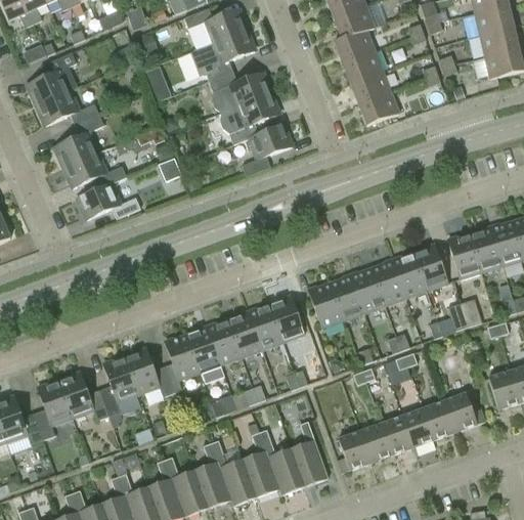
[(0,0),(0,3),(7,19),(19,14),(25,27),(33,24),(23,0),(0,0)]
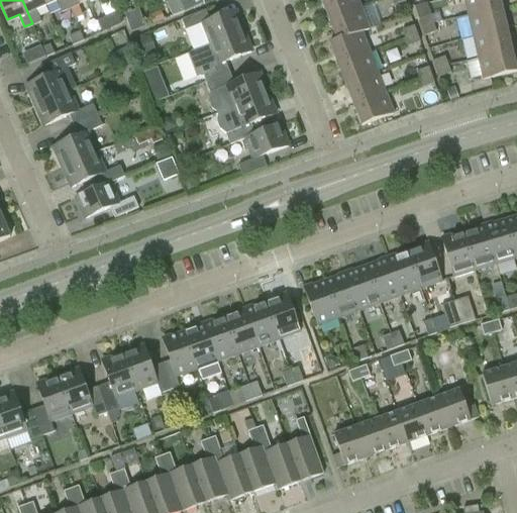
[(40,19),(35,7),(45,3),(44,0),(22,0),(32,23),(40,19)]
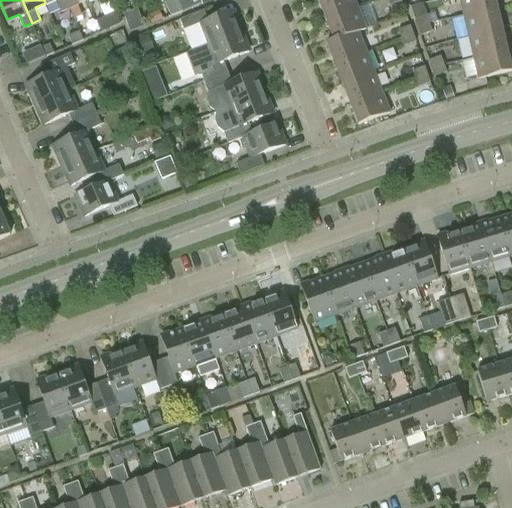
[(57,0),(61,10),(69,6),(66,0),(44,0),(45,3),(52,0),(57,0)]
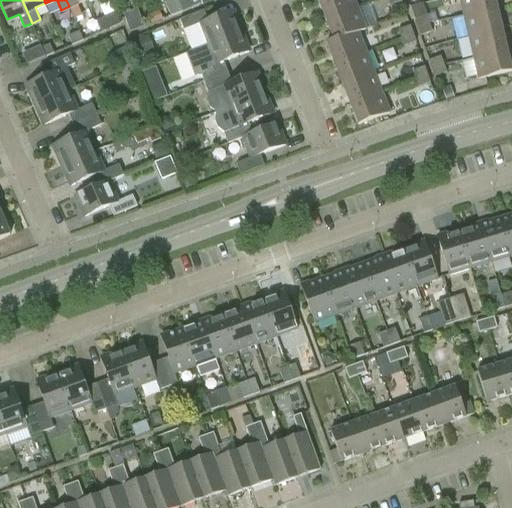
[(171,13),(182,9),(178,0),(165,0),(171,13)]
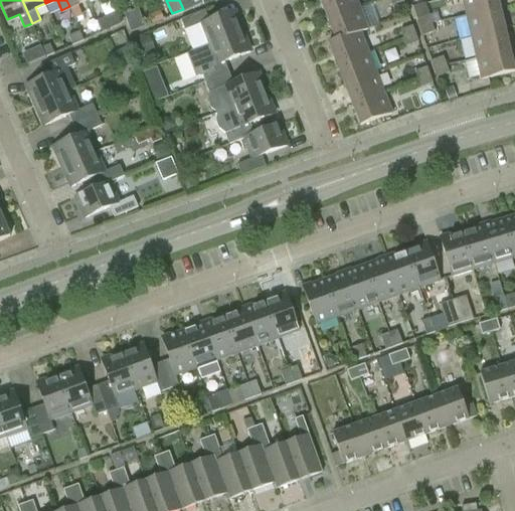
[(179,0),(183,9),(202,1),(201,0),(179,0)]
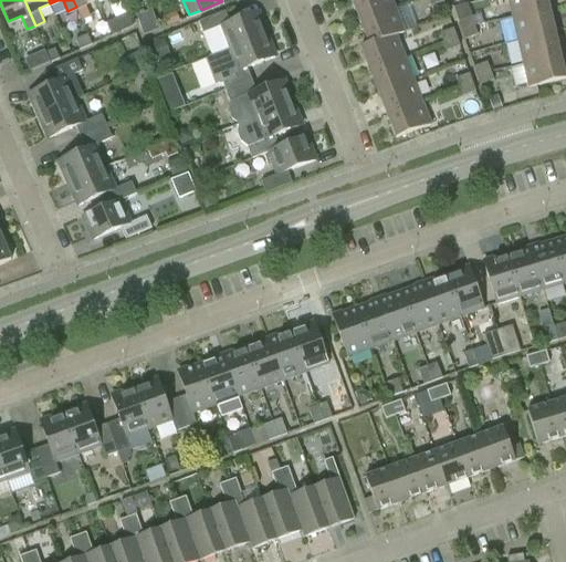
[(353,0),(360,19),(395,6),(392,0),(353,0)]
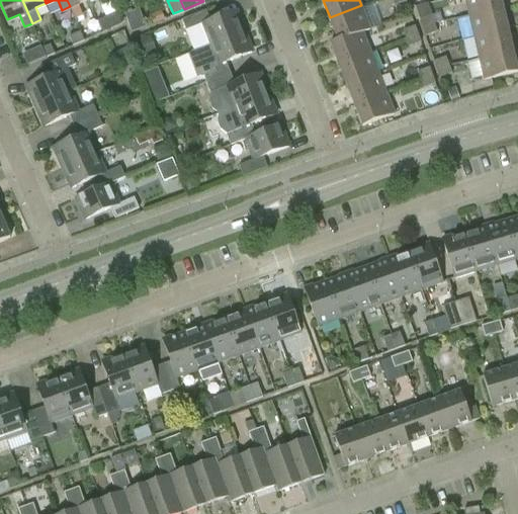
[(465,0),(468,12),(502,4),(501,0),(465,0)]
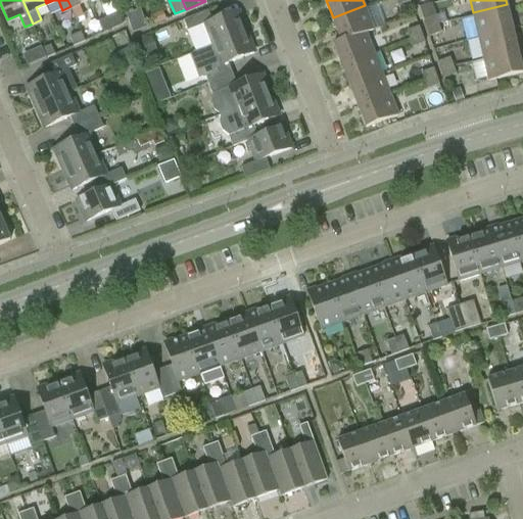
[(79,2),(70,6),(76,16),(84,12),(79,2)]
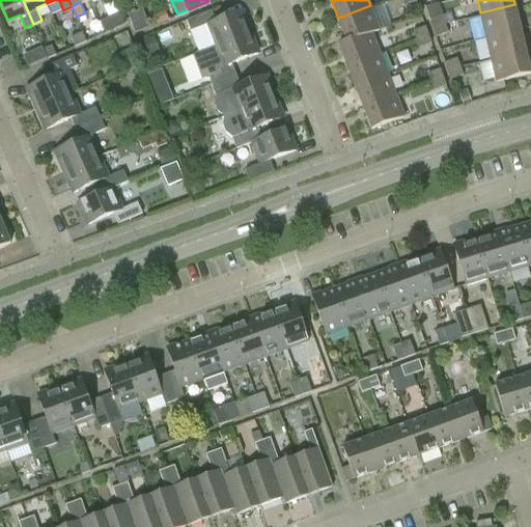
[(514,4),(480,12),(485,34),(520,26),(514,4)]
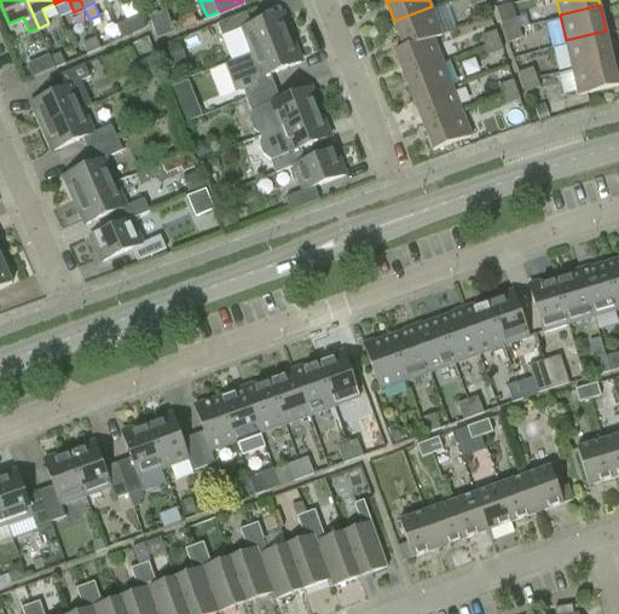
[(433,35),(441,32),(432,6),(394,21),(403,45),(433,34),(433,35)]
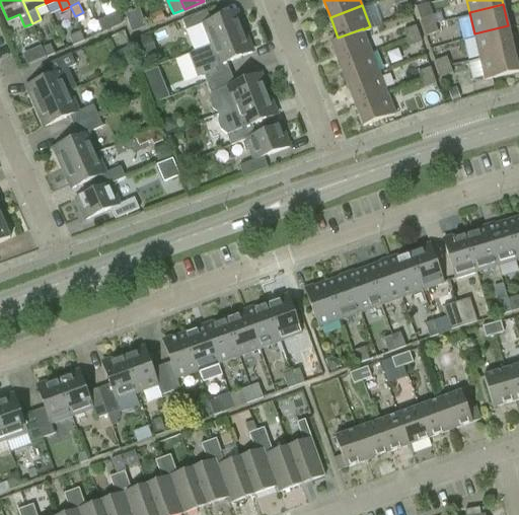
[(145,24),(138,7),(125,12),(128,19),(132,29),(145,24)]
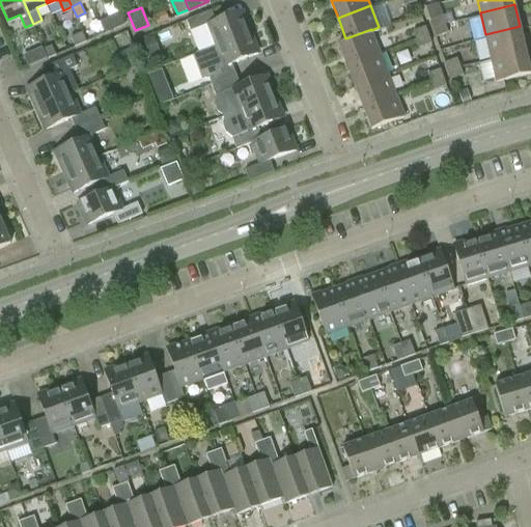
[(186,17),(190,28),(198,48),(195,49),(196,50),(250,29),(242,8),(215,18),(211,7),(186,17)]
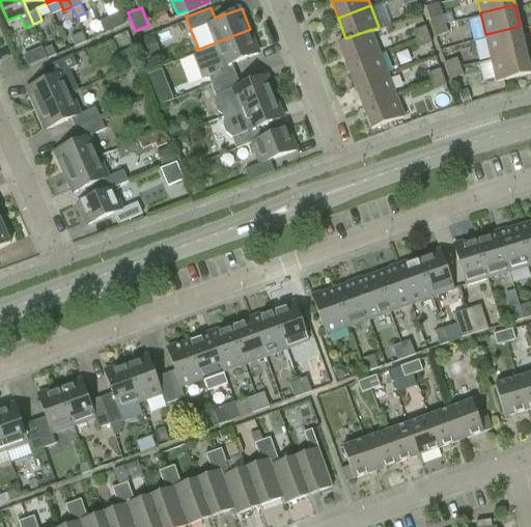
[(119,9),(101,18),(106,30),(124,22),(119,9)]
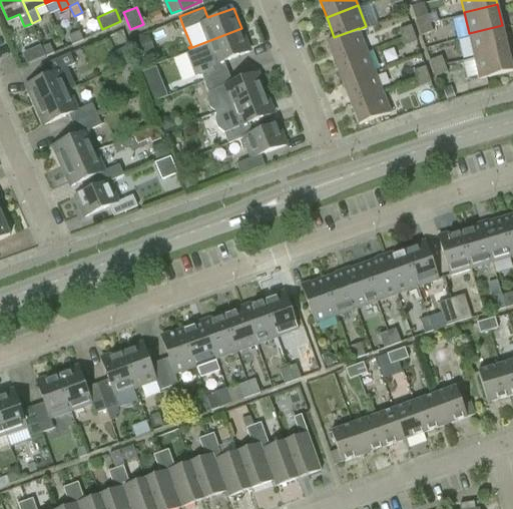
[(162,17),(159,10),(148,14),(150,21),(162,17)]
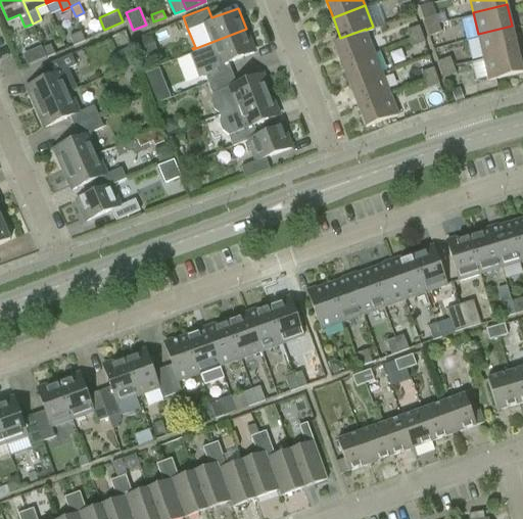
[(435,11),(423,15),(426,24),(438,20),(435,11)]
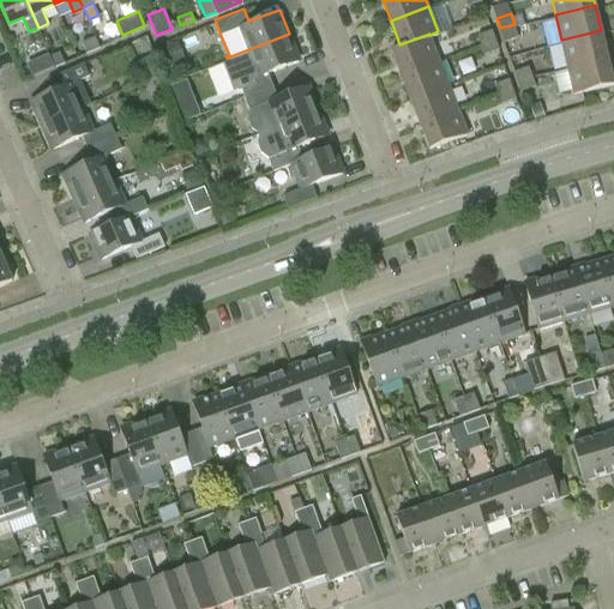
[(504,38),(518,32),(515,24),(500,28),(504,38)]
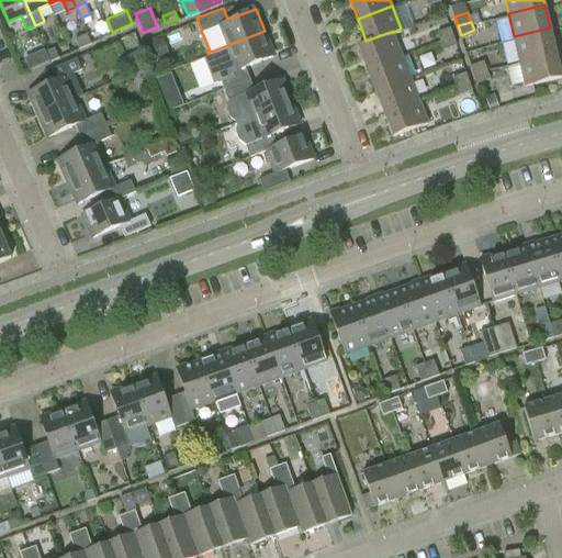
[(450,24),(437,29),(440,37),(452,33),(450,24)]
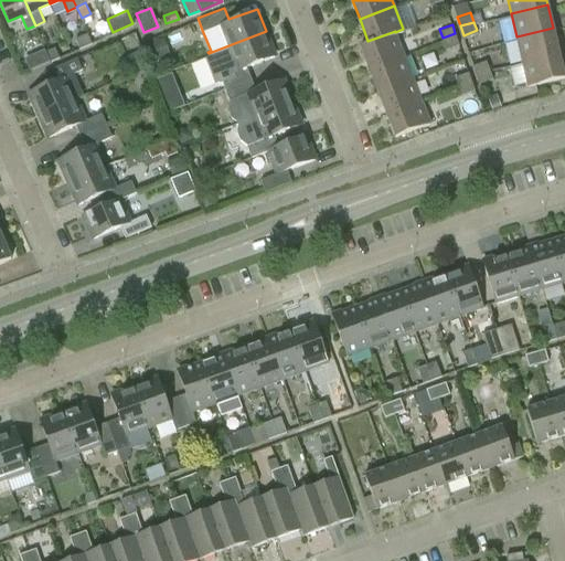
[(553,28),(516,36),(522,60),(558,51),(553,28)]
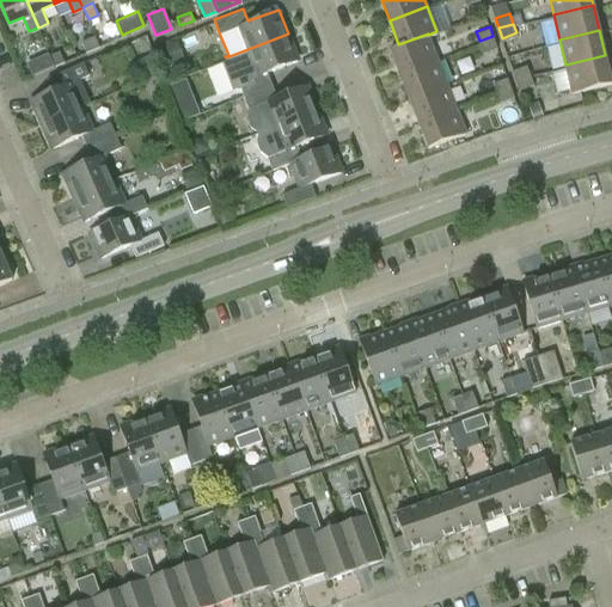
[(81,40),(86,50),(99,44),(95,34),(81,40)]
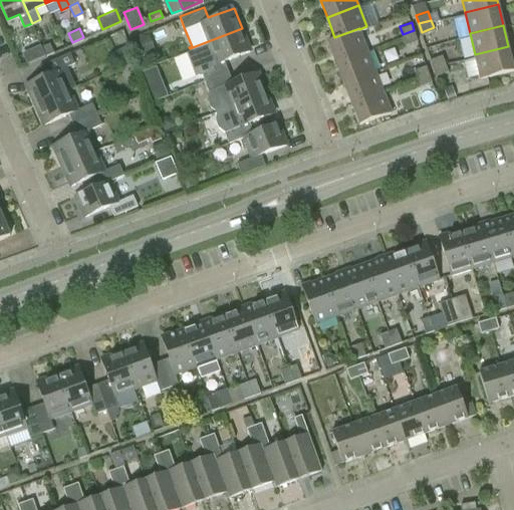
[(204,78),(208,77),(228,69),(224,58),(250,48),(242,28),(190,48),(186,50),(195,73),(200,72),(202,72),(204,78)]
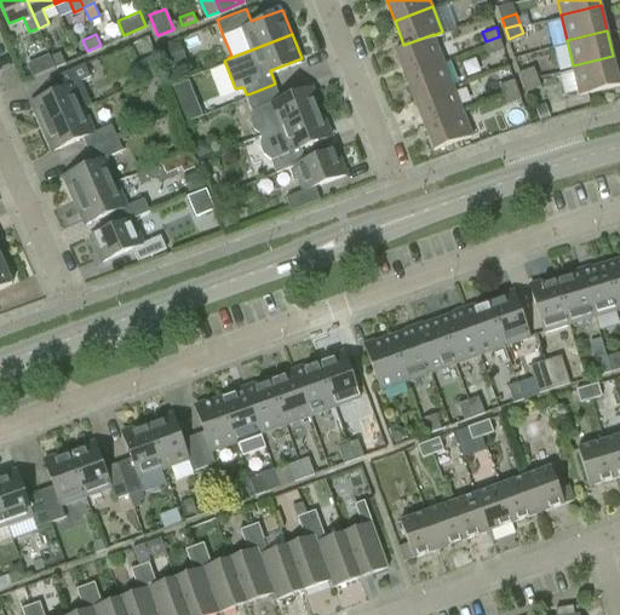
[(403,45),(395,49),(405,73),(443,58),(434,35),(434,34),(403,45)]
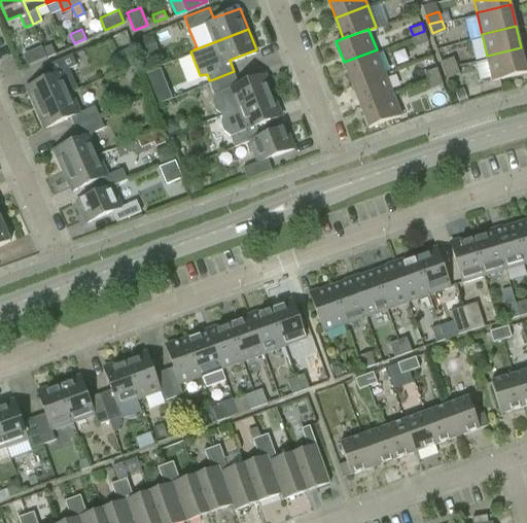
[(416,43),(427,39),(424,31),(413,35),(416,43)]
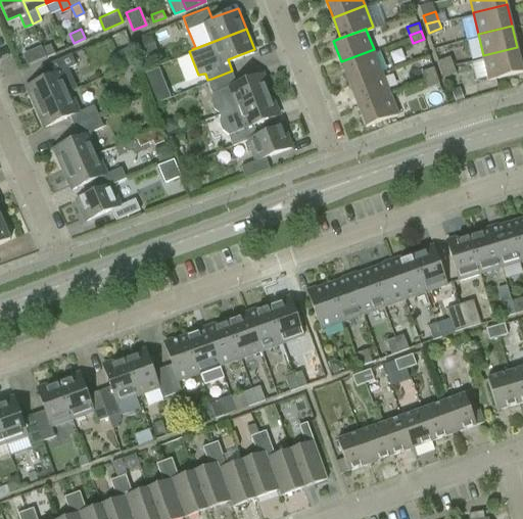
[(156,51),(150,36),(131,43),(137,59),(156,51)]
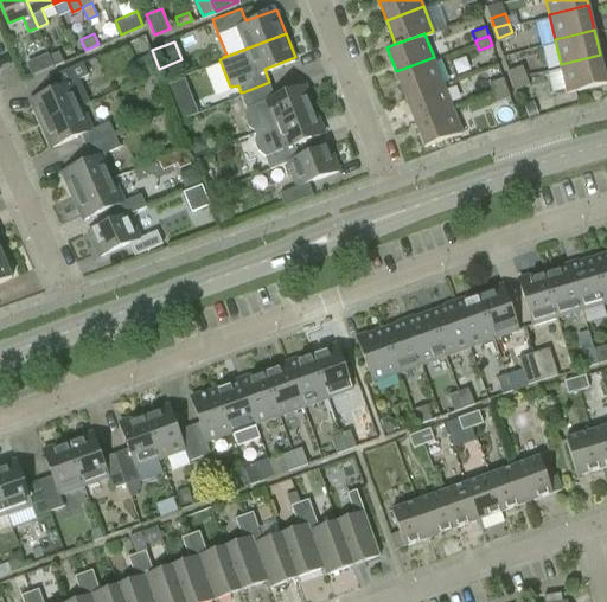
[(50,53),(55,64),(63,61),(58,49),(50,53)]
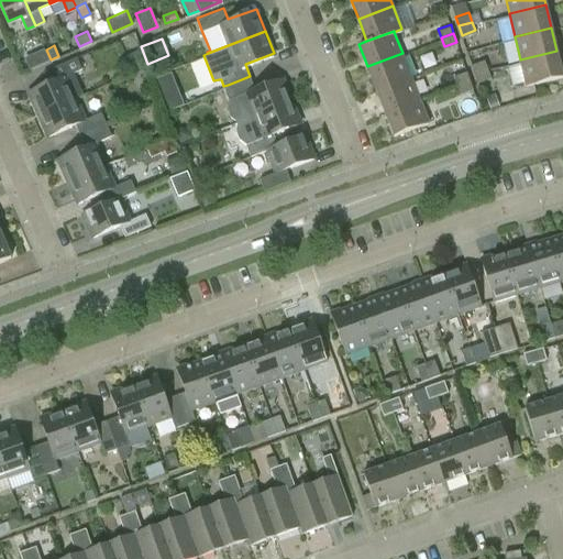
[(131,72),(144,65),(136,50),(123,55),(131,72)]
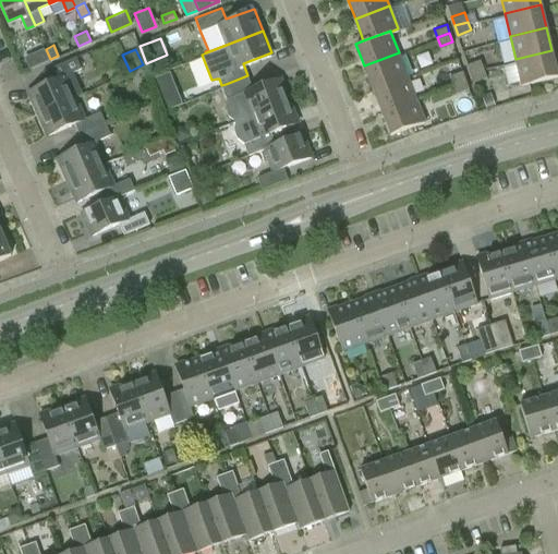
[(44,50),(24,58),(28,69),(48,60),(44,50)]
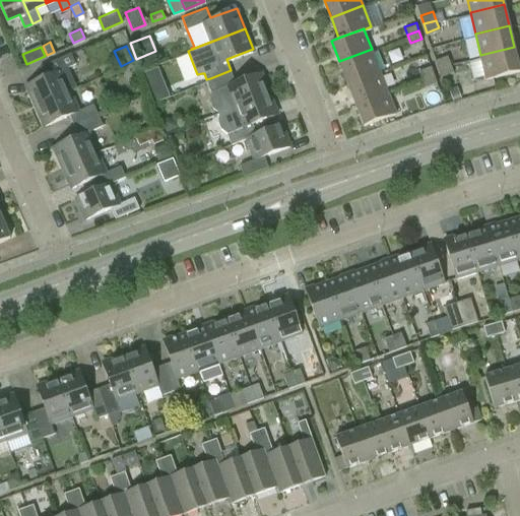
[(514,47),(480,55),(485,77),(519,69),(514,47)]
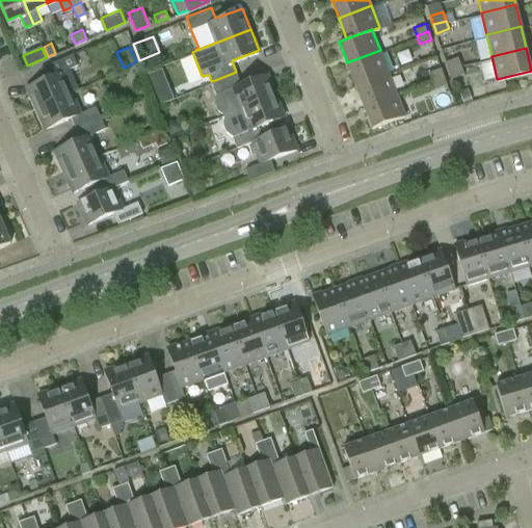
[(380,50),(347,62),(355,84),(388,71),(380,50)]
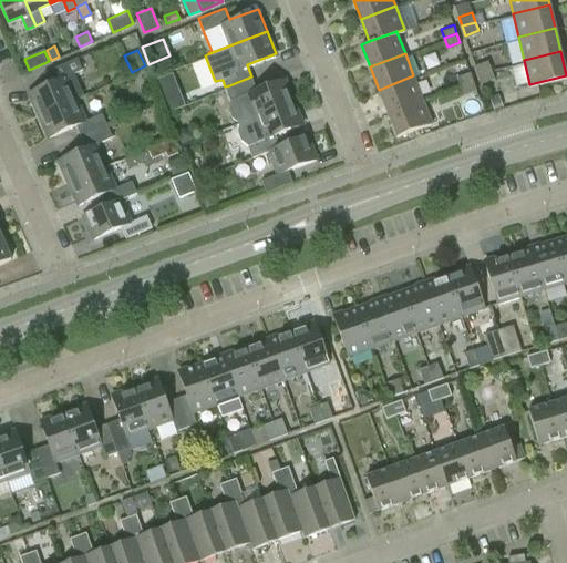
[(55,79),(28,91),(38,113),(75,96),(65,74),(82,68),(76,55),(51,67),(55,79)]
